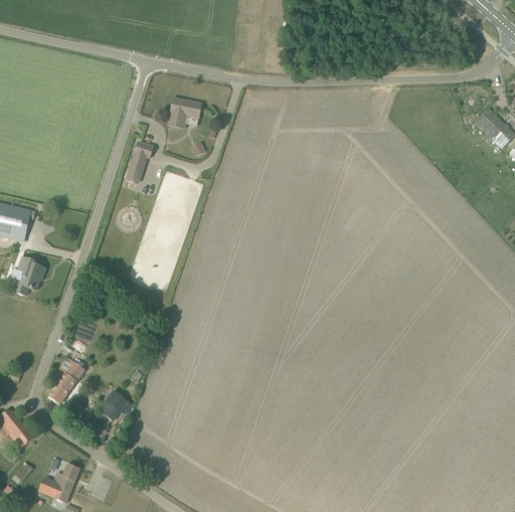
[(187,115),(198,117),(201,103),(173,97),(169,119),(168,125),(184,128),(185,123),(187,115)]
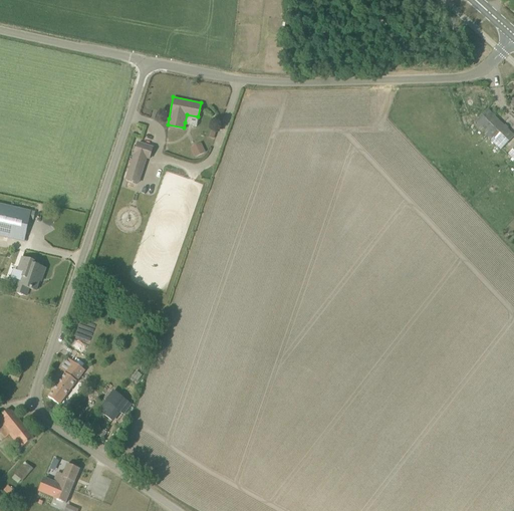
[(499,146),(513,132),(487,106),(476,118),(487,130),(485,132),(499,146)]
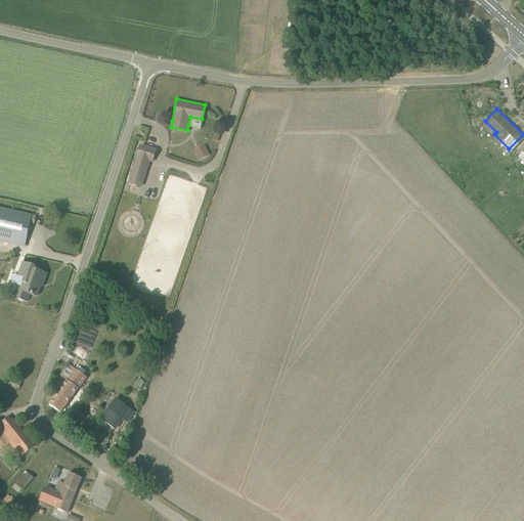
[(153,161),(157,148),(140,143),(137,155),(129,181),(142,185),(149,160),(153,161)]
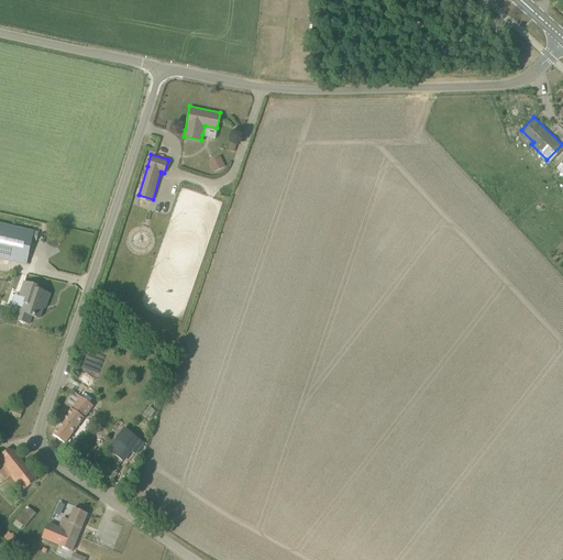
[(225,165),(220,154),(209,158),(214,169),(225,165)]
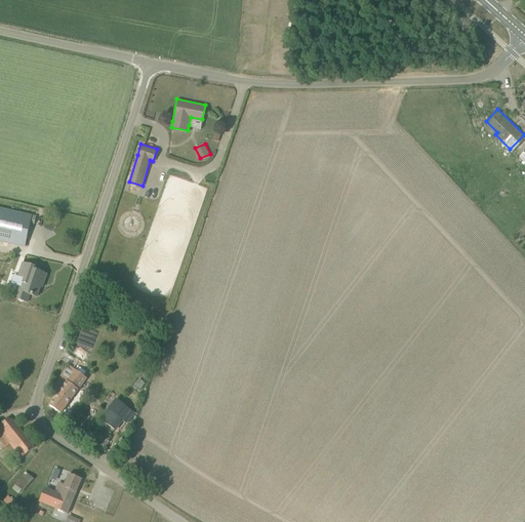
[(0,238),(25,244),(32,213),(0,206),(0,238)]
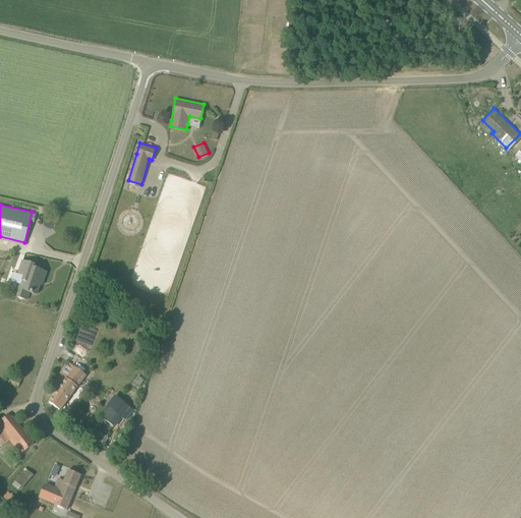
[(44,277),(46,270),(33,265),(34,263),(21,259),(17,272),(23,274),(21,283),(17,282),(13,293),(27,297),(30,290),(37,292),(42,277),(44,277)]
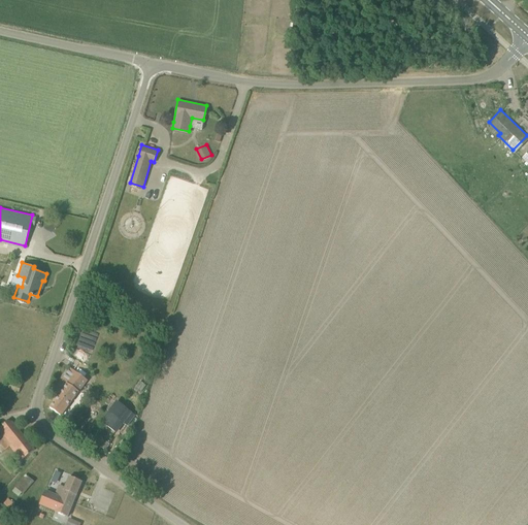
[(61,414),(87,378),(70,366),(55,387),(61,391),(50,405),(61,414)]
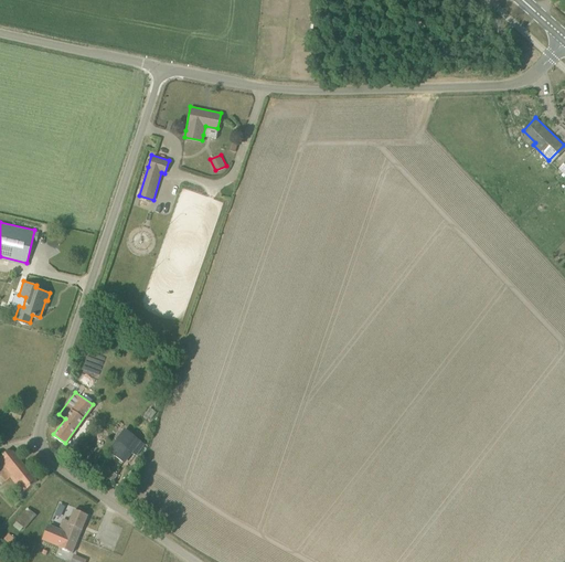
[(20,417),(24,407),(10,403),(7,412),(20,417)]
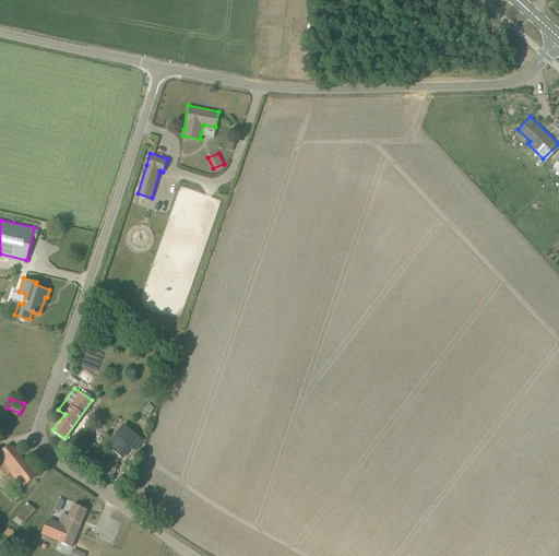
[(130,445),(138,435),(126,424),(117,435),(120,437),(130,445)]
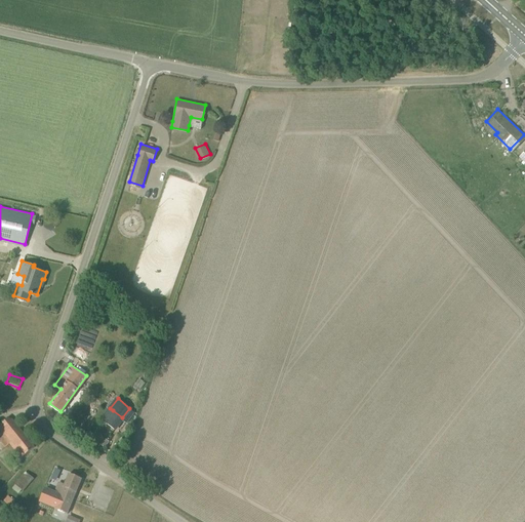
[(35,445),(12,417),(8,416),(0,424),(0,426),(11,440),(9,442),(21,455),(35,445)]
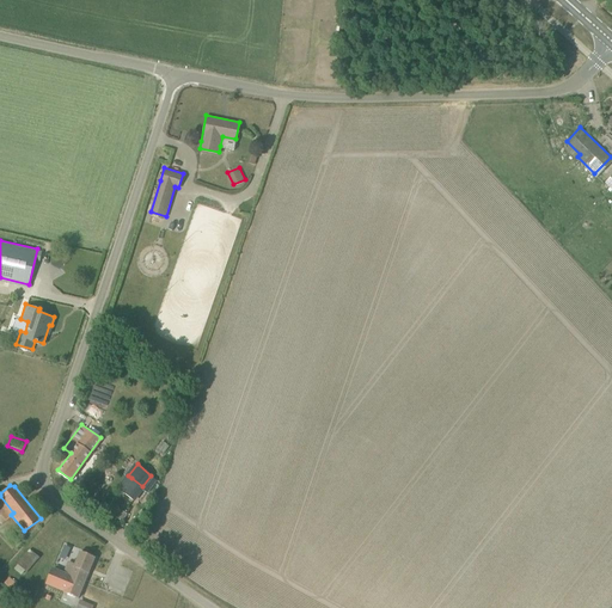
[(122,519),(127,513),(122,509),(117,516),(122,519)]
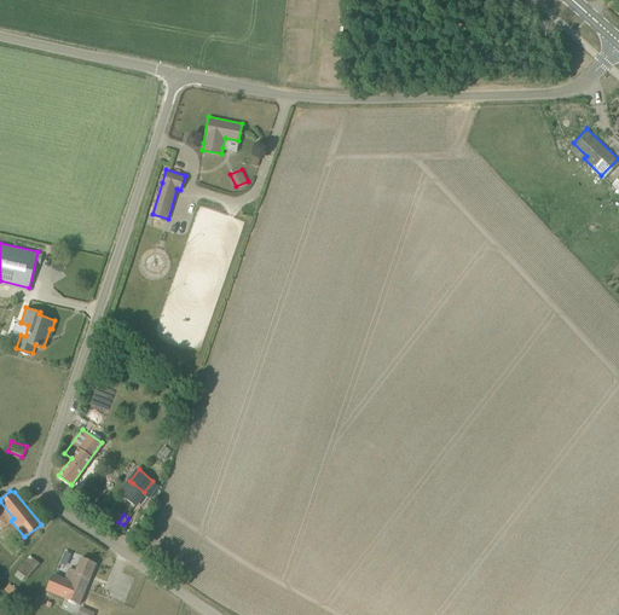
[(29,552),(18,568),(28,575),(39,558),(29,552)]
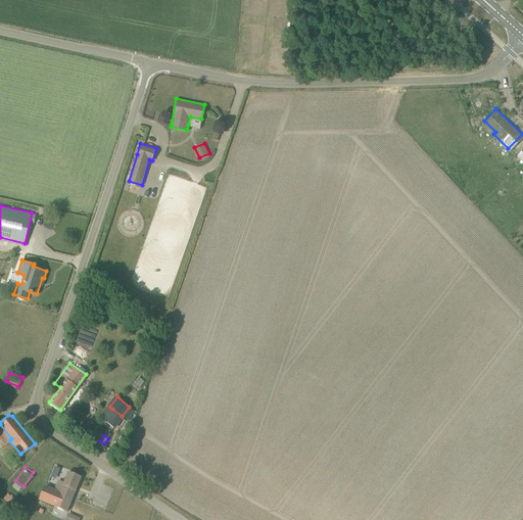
[(66,510),(82,475),(68,470),(64,480),(59,478),(49,503),(66,510)]
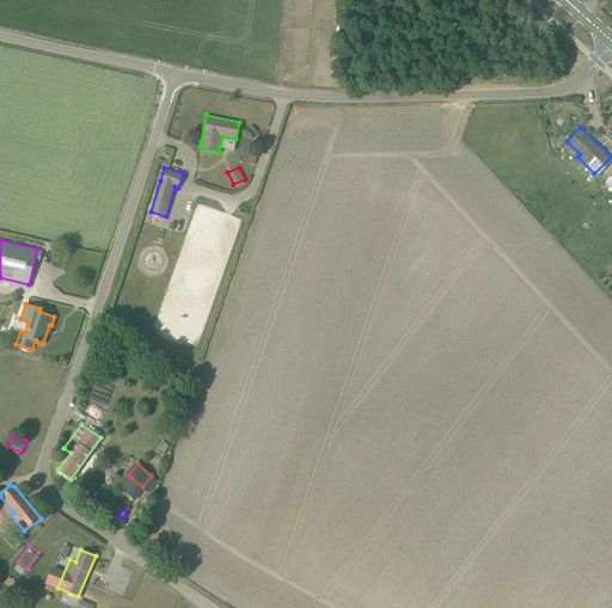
[(10,575),(5,581),(12,587),(17,581),(10,575)]
